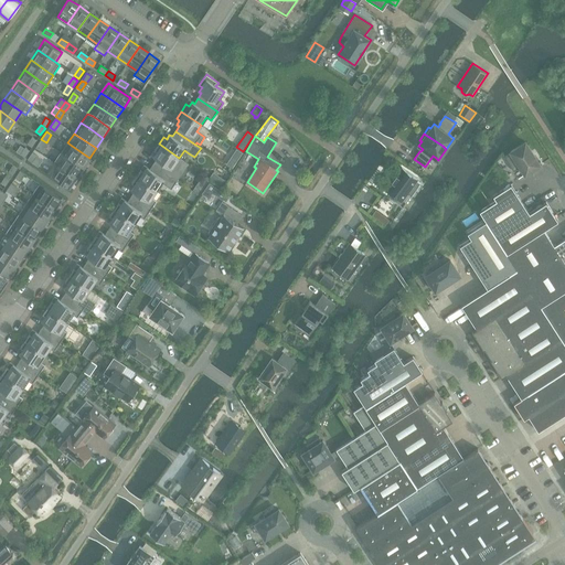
[(32,148),(36,140),(32,137),(28,145),(32,148)]
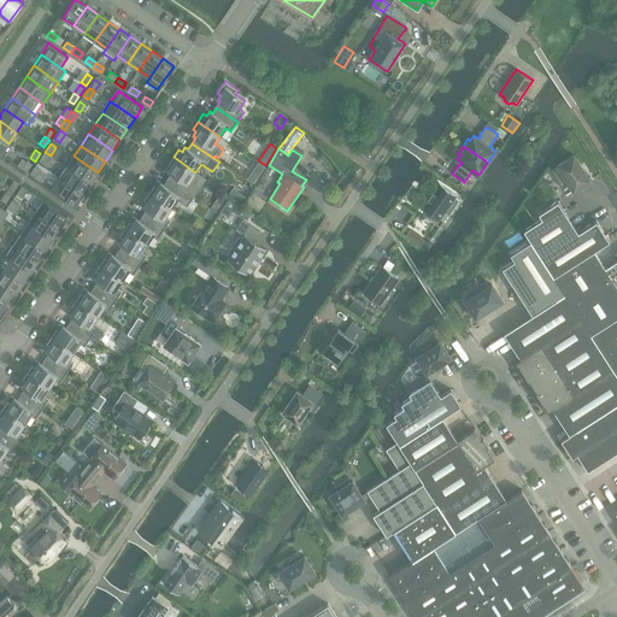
[(45,152),(40,160),(45,163),(51,156),(45,152)]
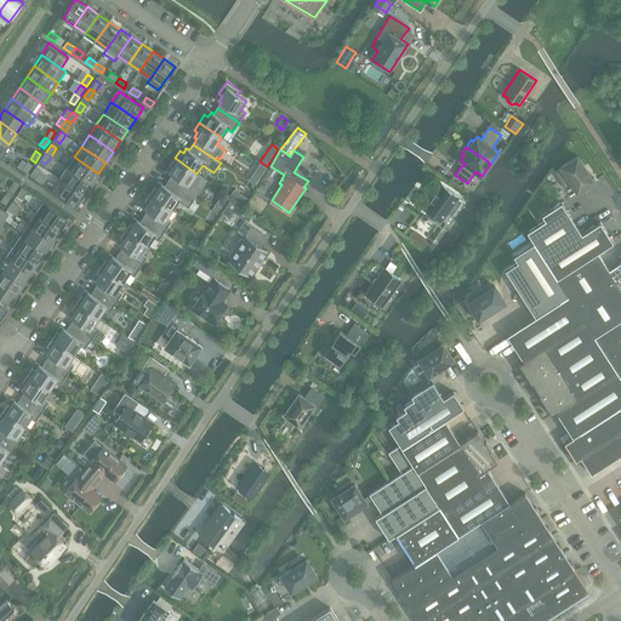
[(67,167),(72,171),(91,184),(98,174),(79,160),(74,157),(67,167)]
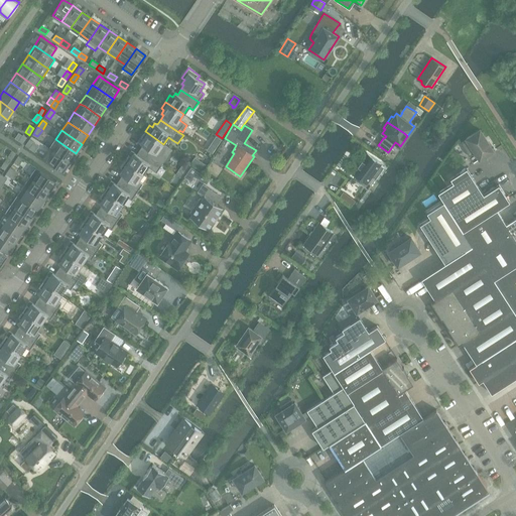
[(494,151),(488,142),(487,142),(485,139),(486,139),(480,130),(466,139),(467,140),(461,143),(469,156),(475,152),(480,160),(494,151)]
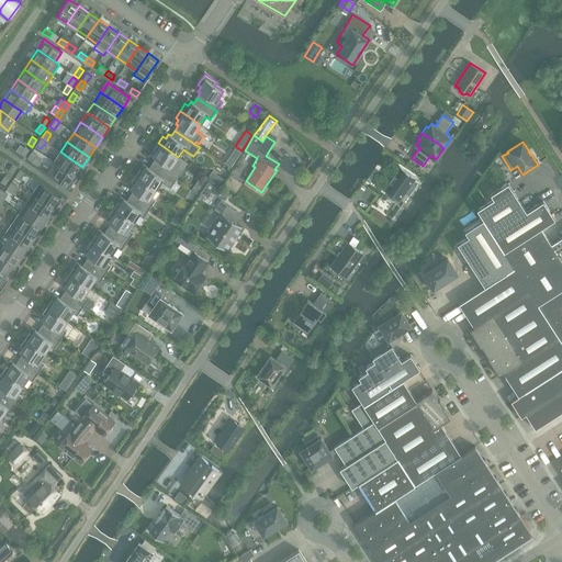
[(178,157),(158,143),(154,150),(156,152),(154,156),(156,158),(153,164),(177,180),(182,170),(173,165),(178,157)]
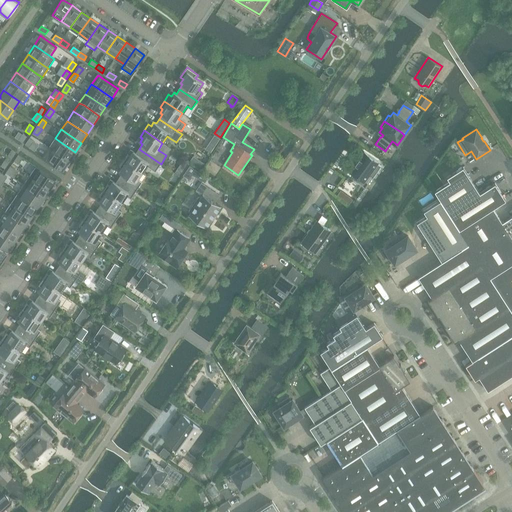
[(18,140),(22,143),(27,136),(23,133),(18,140)]
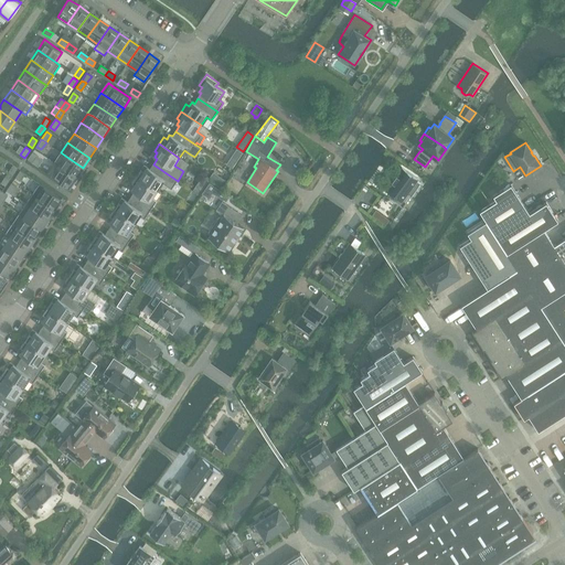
[(32,162),(38,156),(32,152),(28,160),(32,162)]
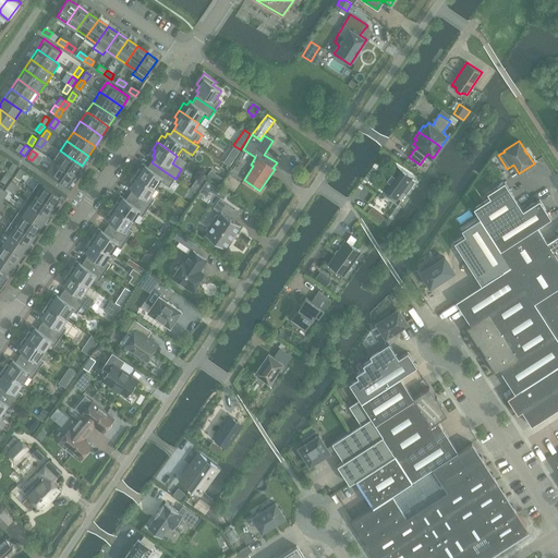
[(60,150),(53,160),(75,176),(82,166),(64,154),(60,150)]
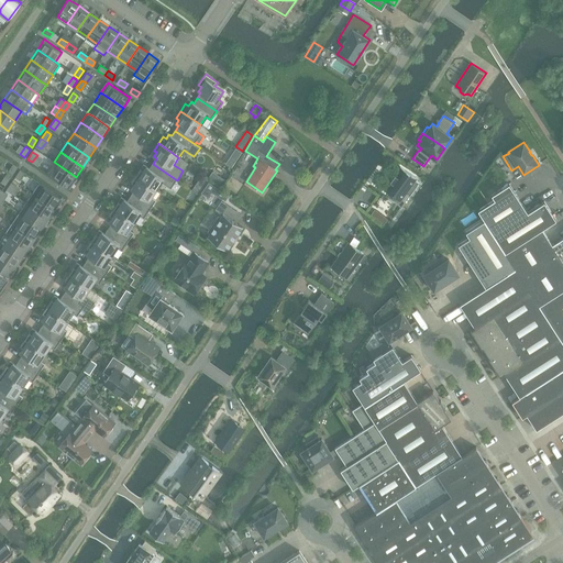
[(225,164),(232,167),(235,162),(230,158),(225,164)]
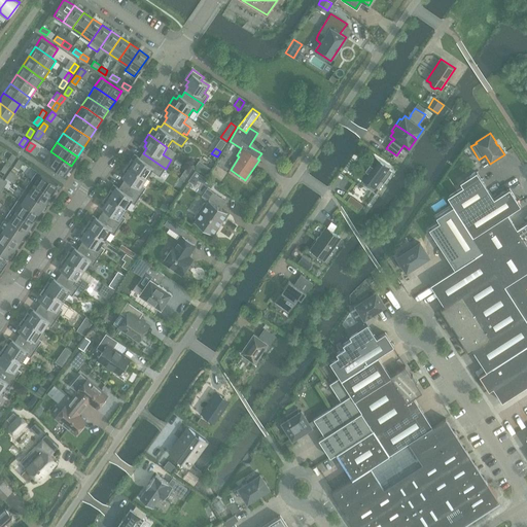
[(64,175),(64,176),(71,166),(50,151),(44,162),(64,175)]
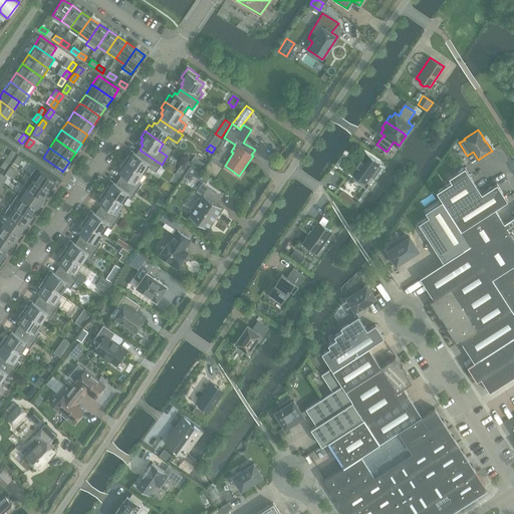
[(162,165),(140,150),(137,154),(134,153),(131,157),(129,155),(124,161),(143,174),(148,167),(152,170),(156,172),(162,165)]
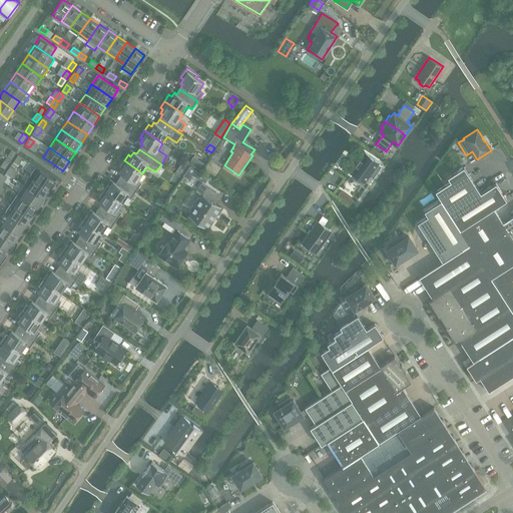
[(11,159),(16,153),(11,150),(7,157),(11,159)]
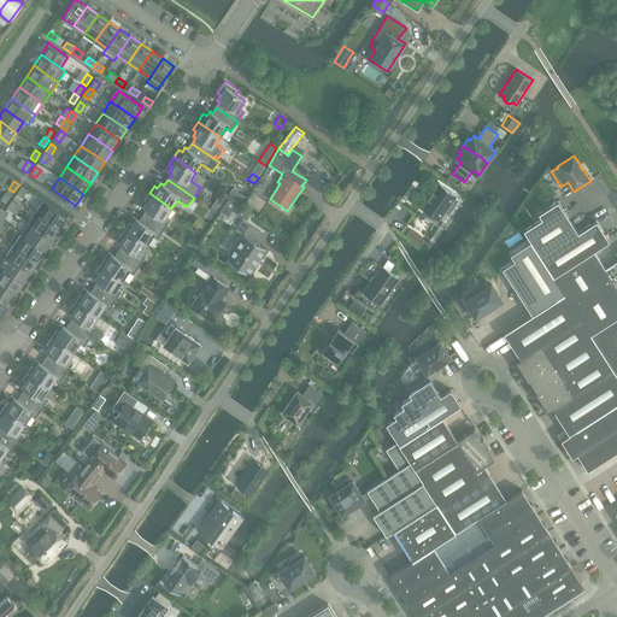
[(459,199),(454,195),(456,195),(439,183),(422,207),(425,211),(422,216),(440,227),(450,213),(459,199)]
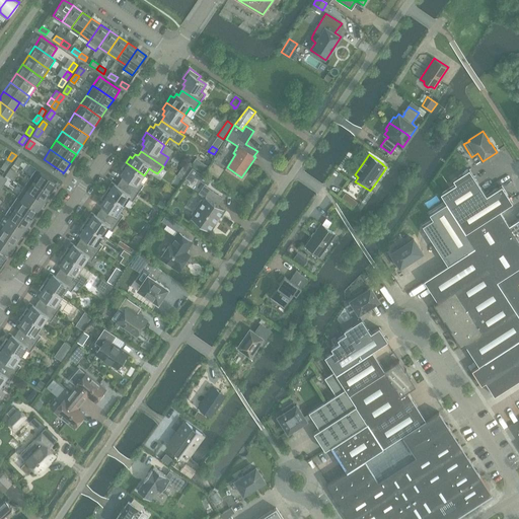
[(14,163),(18,166),(22,159),(18,157),(14,163)]
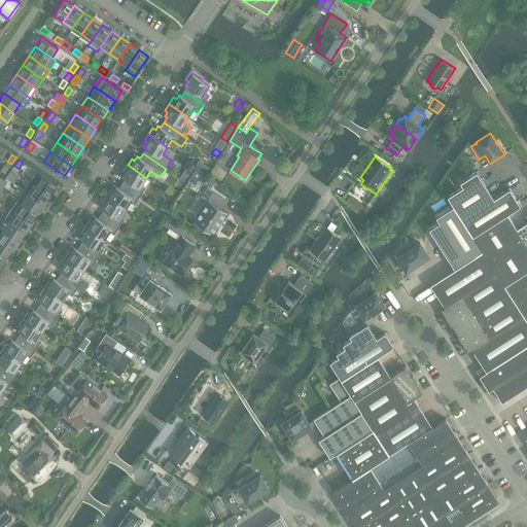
[(189,163),(179,178),(186,183),(197,168),(189,163)]
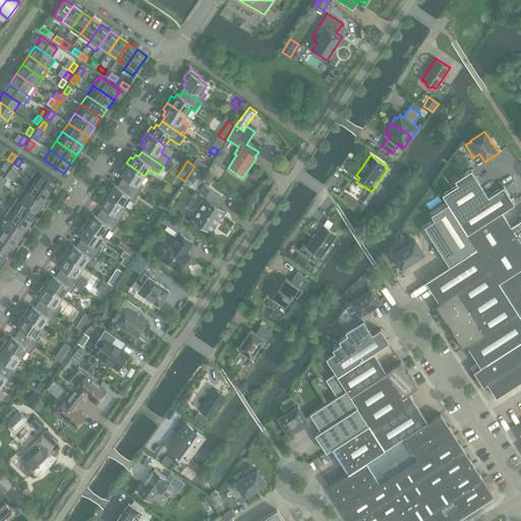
[(5,172),(9,165),(5,162),(1,169),(5,172)]
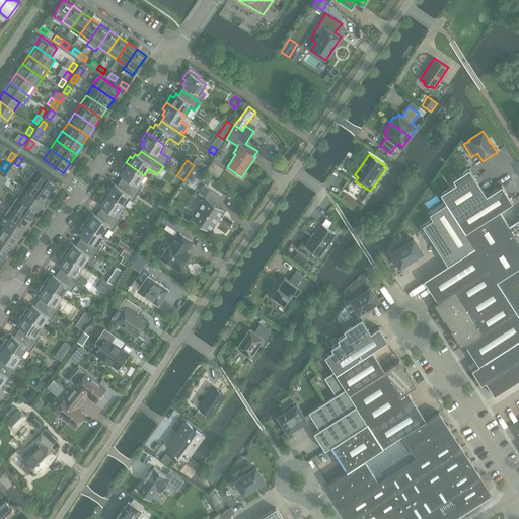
[(121,174),(124,176),(120,180),(138,193),(144,184),(139,181),(144,175),(126,162),(121,168),(124,170),(121,174)]
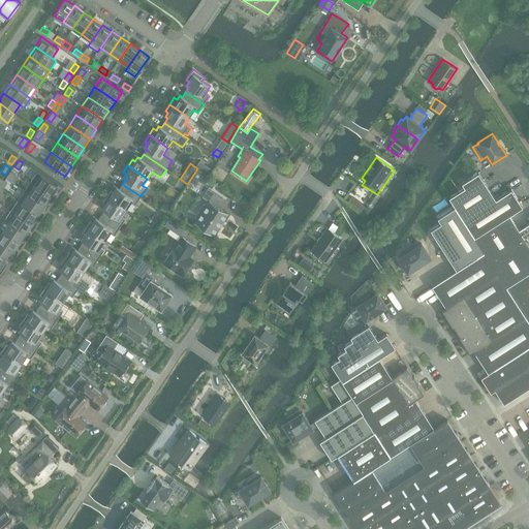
[(206,165),(201,172),(208,176),(212,169),(206,165)]
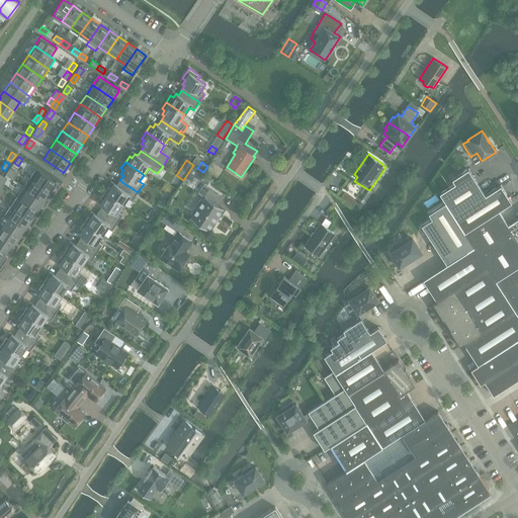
[(6,175),(10,178),(14,171),(10,168),(6,175)]
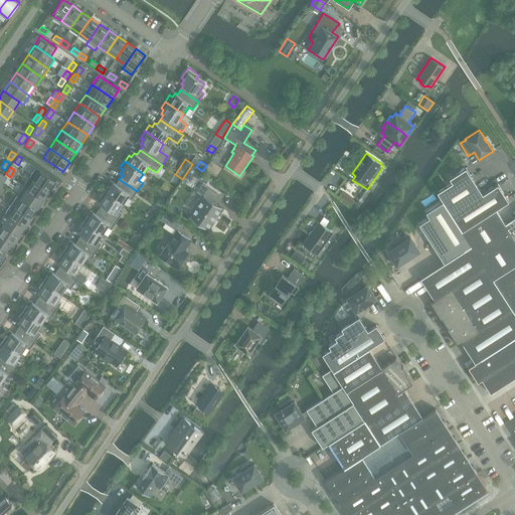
[(191,167),(184,177),(190,181),(193,176),(203,183),(204,182),(206,184),(209,179),(207,178),(191,167)]
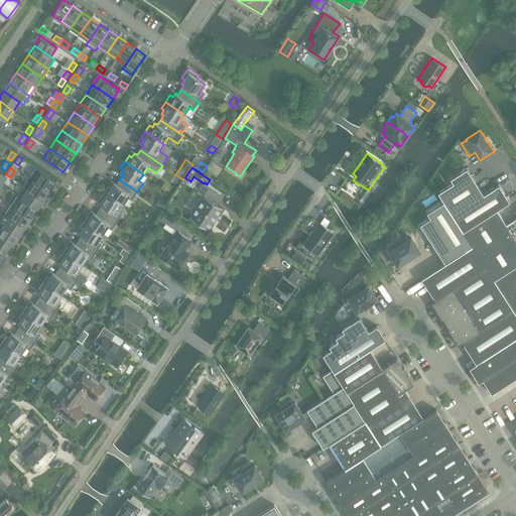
[(30,177),(49,191),(56,181),(56,180),(55,181),(40,170),(36,168),(30,177)]
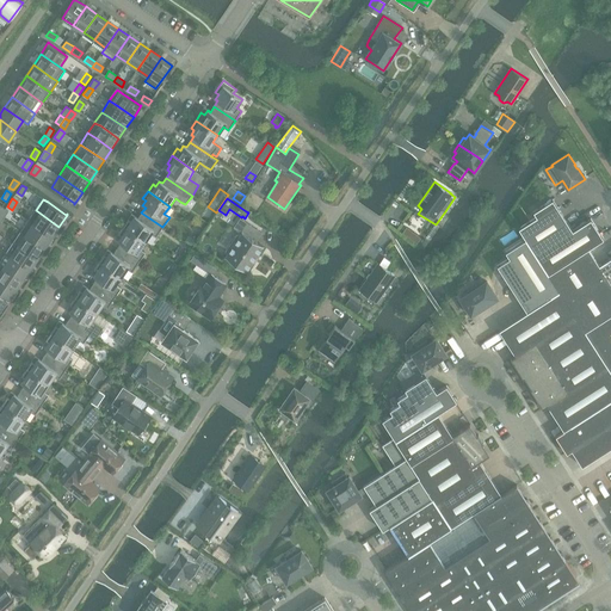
[(519,228),(525,239),(548,275),(588,248),(604,239),(591,218),(573,230),(553,199),(534,211),(537,216),(519,228)]
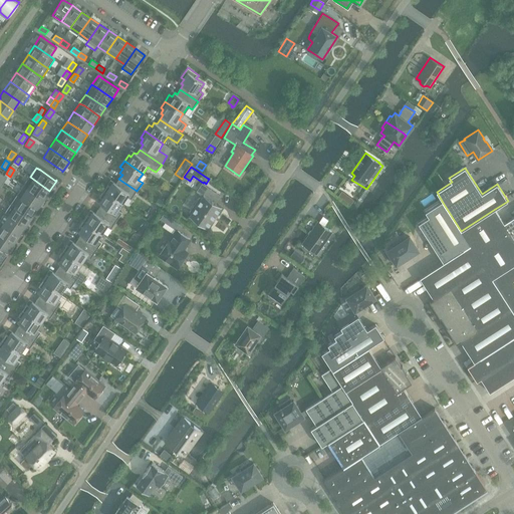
[(30,177),(23,186),(28,189),(43,199),(49,191),(30,177)]
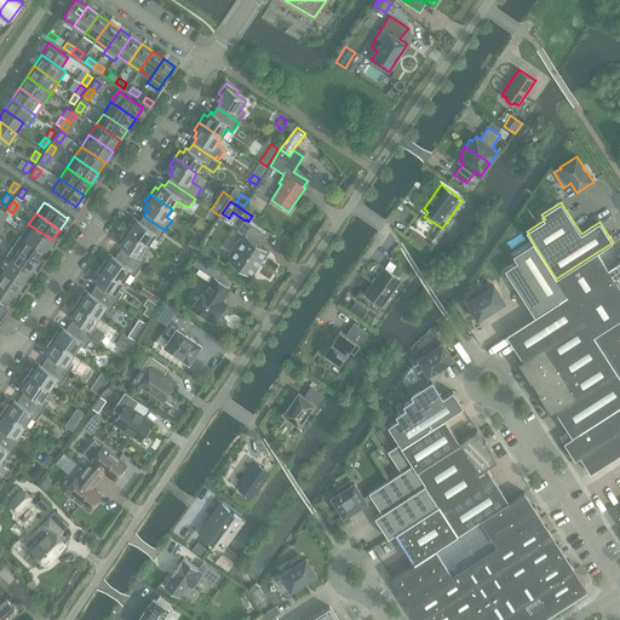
[(153,236),(159,240),(165,230),(143,216),(139,222),(137,219),(133,224),(131,223),(125,230),(148,245),(153,236)]
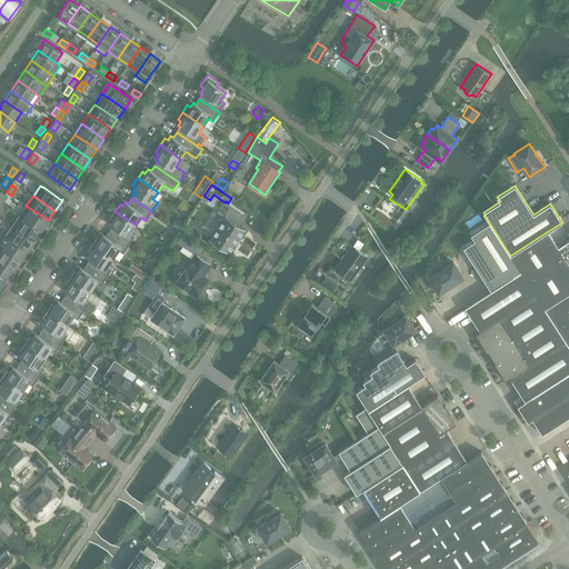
[(188,203),(183,209),(190,213),(193,208),(188,203)]
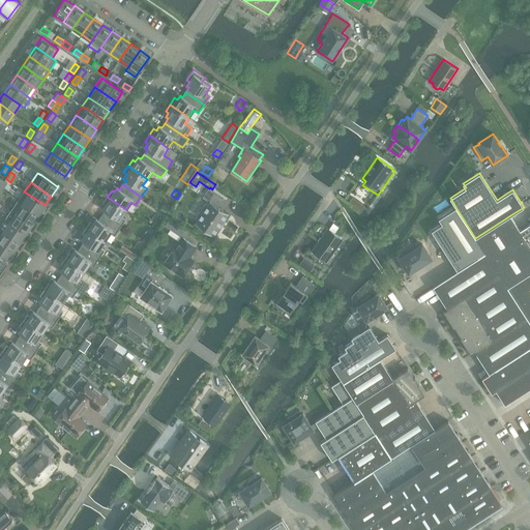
[(196,221),(197,222),(195,224),(213,236),(219,227),(219,228),(223,223),(229,213),(222,209),(227,202),(208,189),(203,197),(210,202),(209,204),(208,203),(205,204),(196,217),(196,221)]
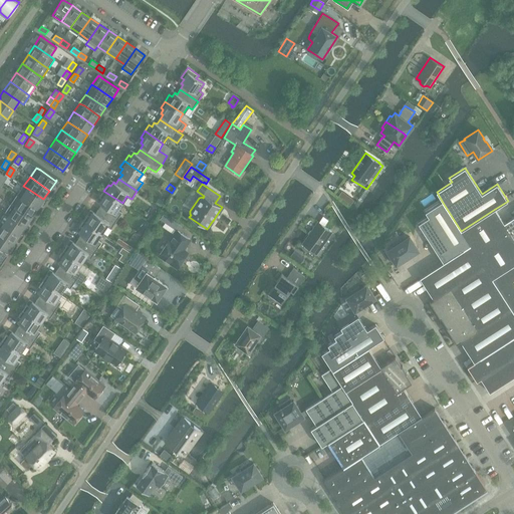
[(37,208),(43,199),(28,189),(21,198),(37,208)]
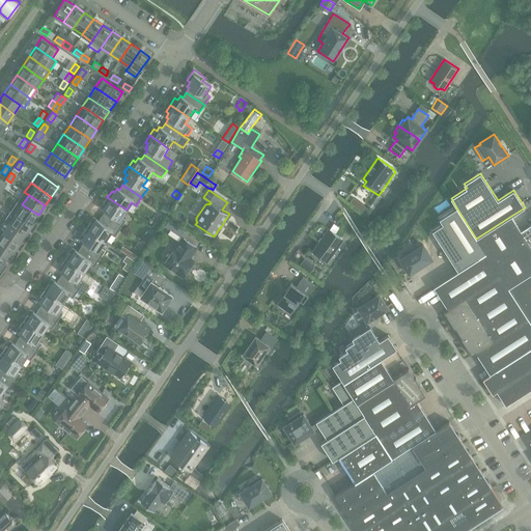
[(103,210),(105,211),(102,216),(120,228),(126,220),(121,217),(127,210),(107,197),(103,203),(106,205),(103,210)]
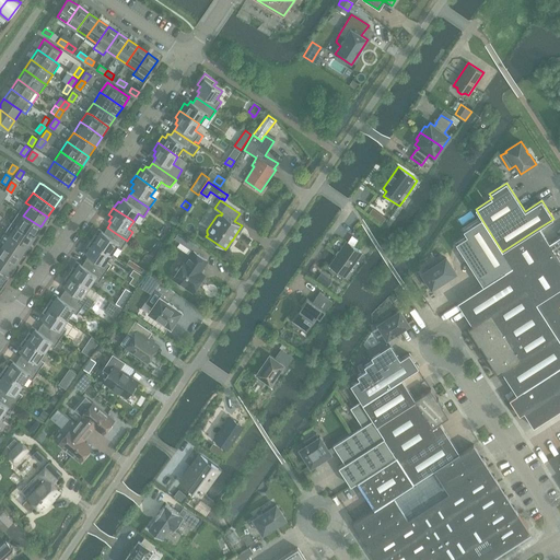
[(372,208),(369,213),(383,223),(386,218),(372,208)]
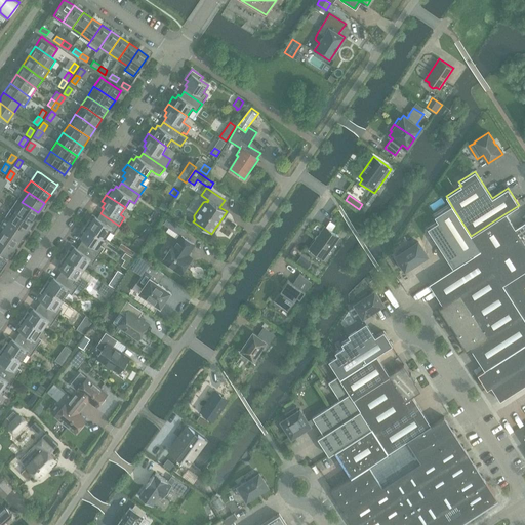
[(22,202),(17,199),(11,208),(32,221),(38,212),(22,202)]
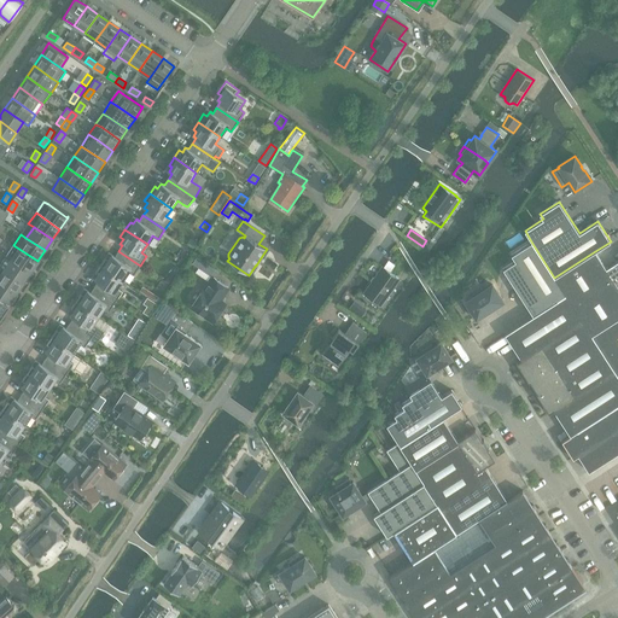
[(565,295),(554,278),(531,242),(512,255),(516,261),(503,269),(534,315),(565,295)]
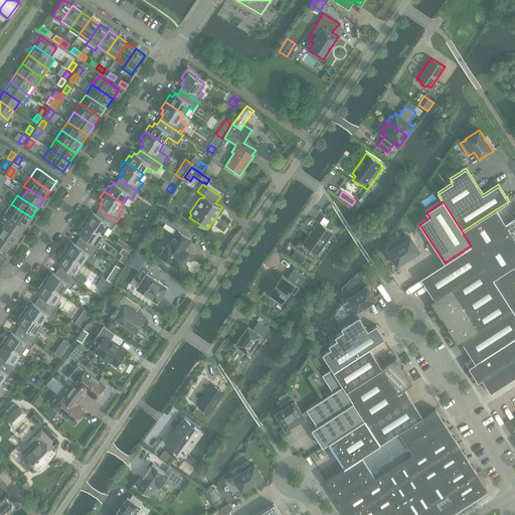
[(11,204),(5,213),(25,226),(31,217),(11,204)]
